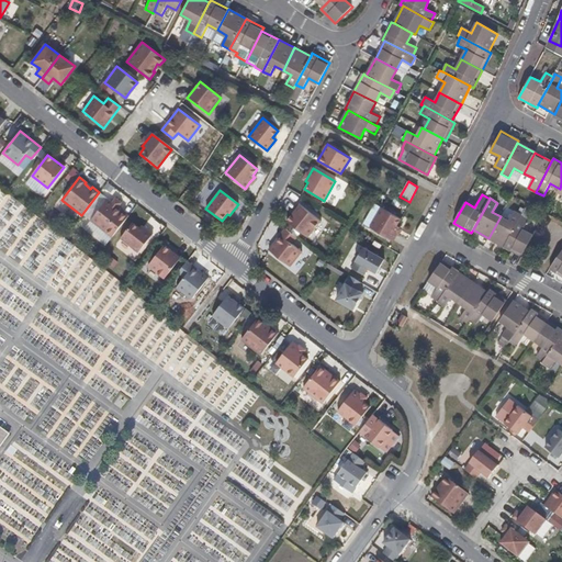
[(128,215),(107,199),(90,221),(105,232),(113,222),(119,227),(128,215)]
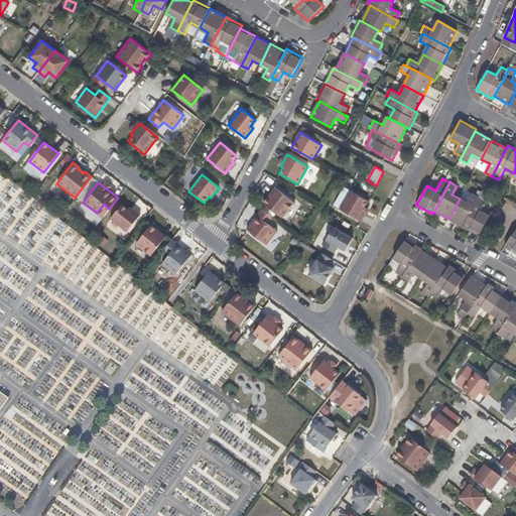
[(275,187),(264,203),(283,218),(294,203),(275,187)]
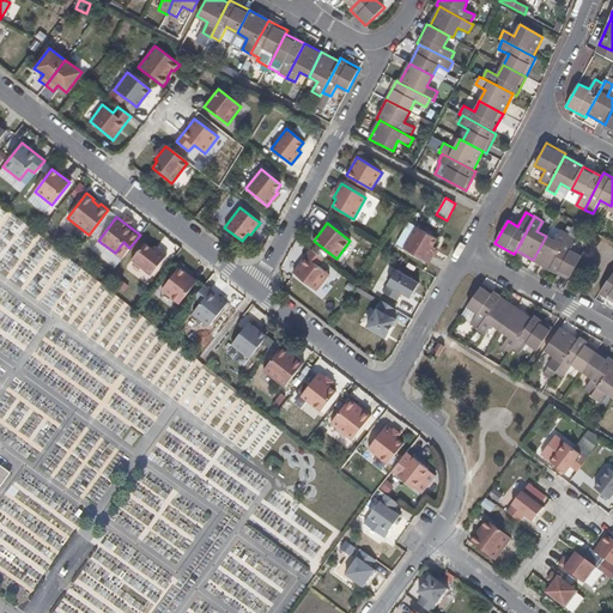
[(437,238),(416,226),(404,248),(428,262),(431,255),(436,248),(434,247),(437,238)]
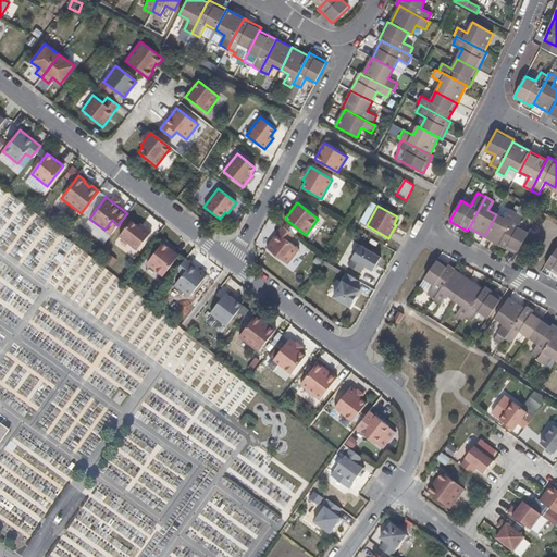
[(505,219),(496,214),(484,236),(500,245),(517,214),(517,213),(509,209),(505,219)]
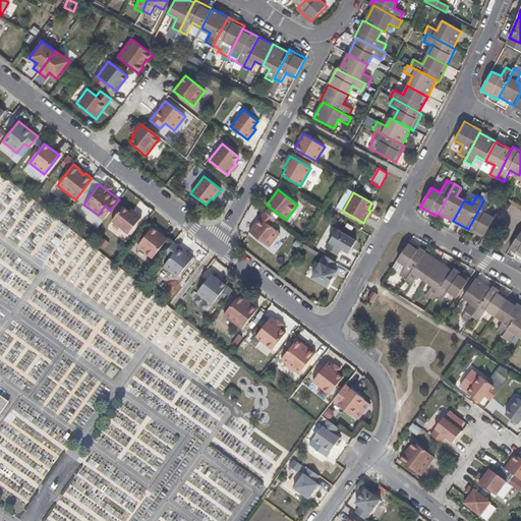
[(490,205),(483,200),(468,229),(484,237),(495,219),(485,214),(490,205)]
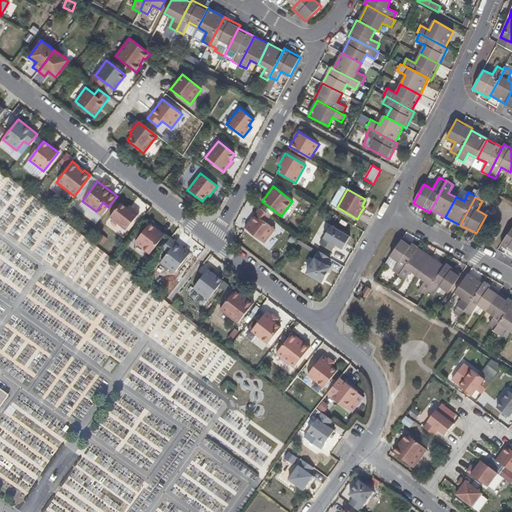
[(127,208),(120,203),(109,217),(126,230),(139,213),(129,205),(127,208)]
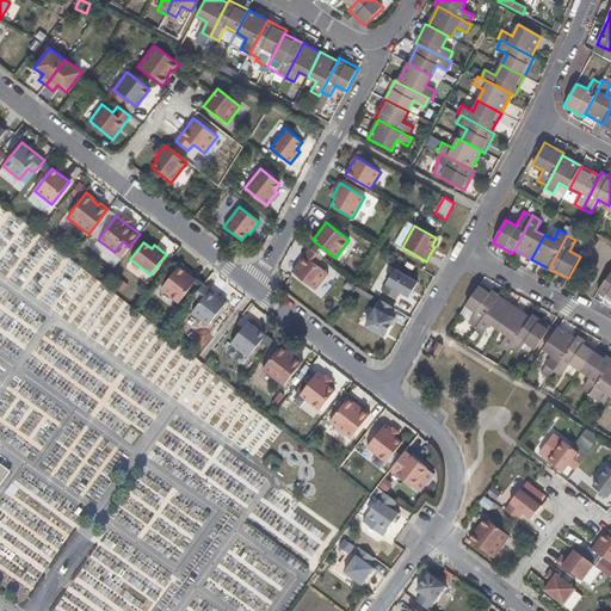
[(322,258),(310,248),(292,271),(315,290),(328,273),(318,265),(322,258)]
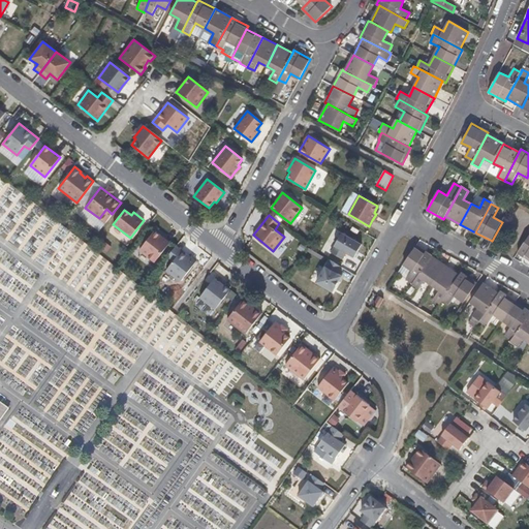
[(169,243),(154,230),(139,251),(154,262),(169,243)]
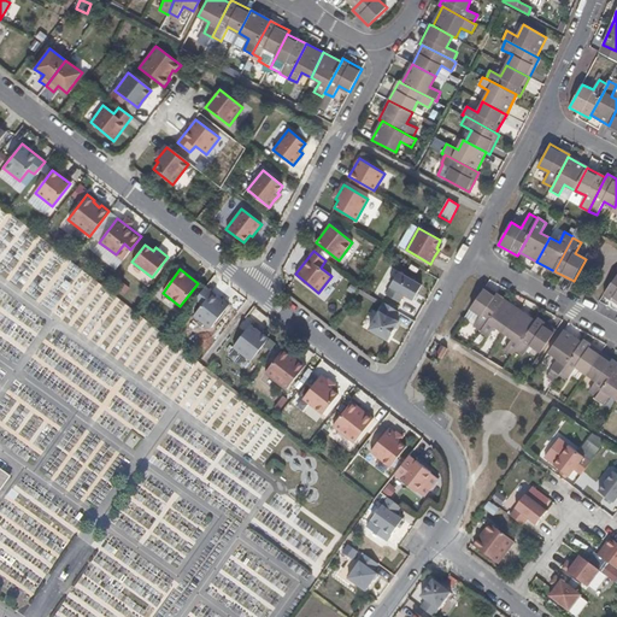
[(422,285),(399,271),(386,294),(399,303),(404,295),(413,300),(422,285)]
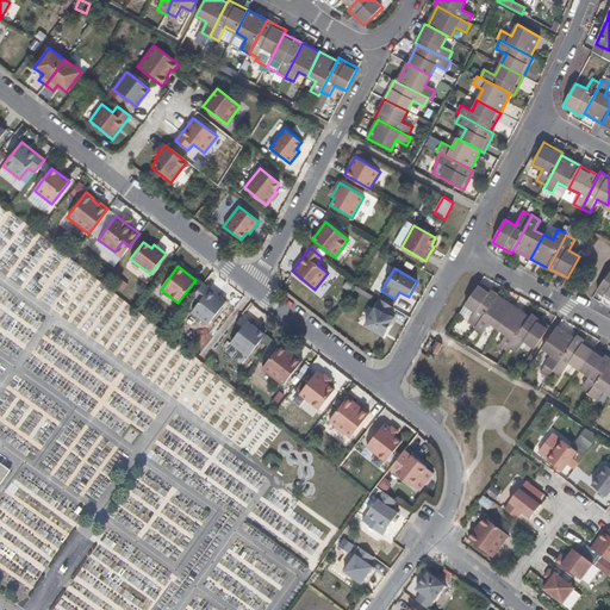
[(609,273),(598,291),(609,299),(609,273)]
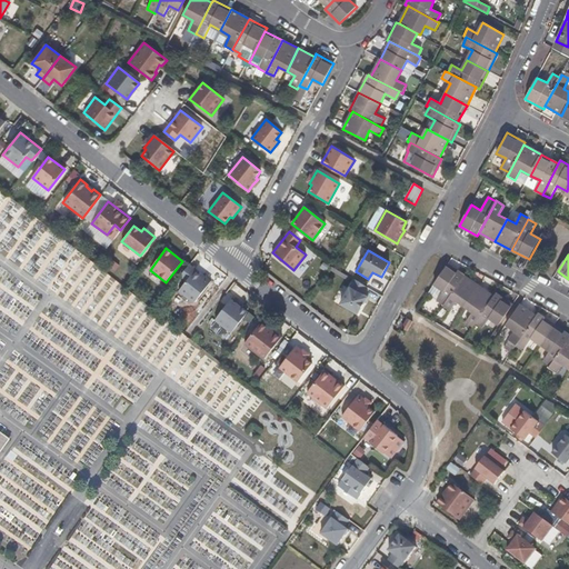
[(465,275),(448,263),(433,285),(443,290),(437,299),(443,303),(465,275)]
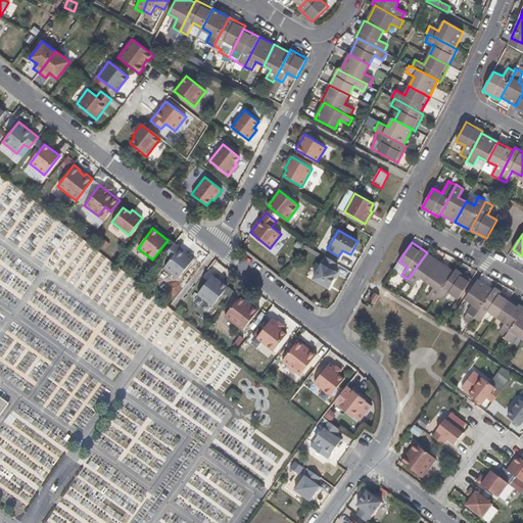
[(165,253),(172,258),(164,268),(178,279),(194,258),(174,243),(165,253)]
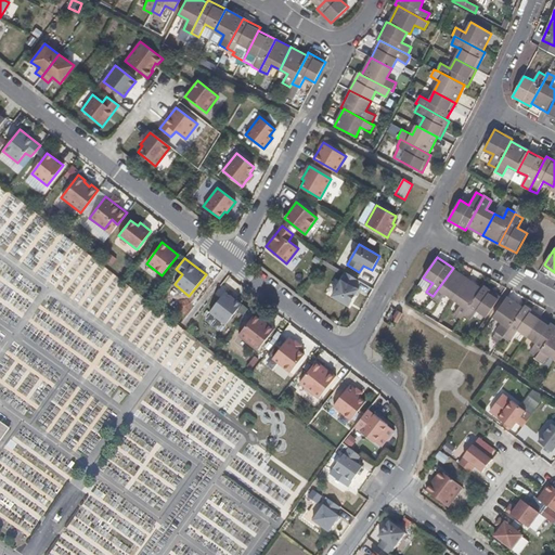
[(467,279),(453,268),(433,296),(431,298),(439,302),(446,293),(453,299),(467,279)]
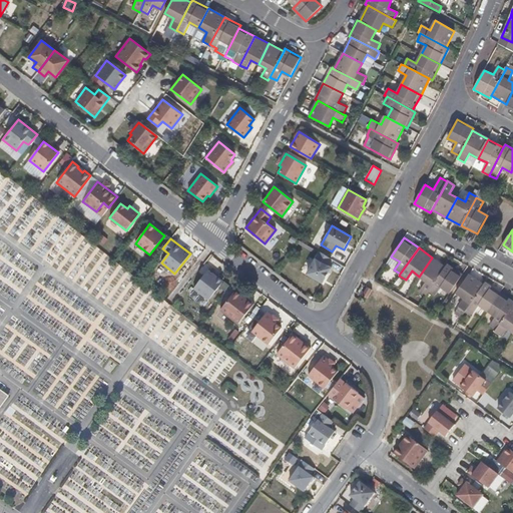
[(331,259),(320,252),(307,274),(323,283),(332,268),(327,266),(331,259)]
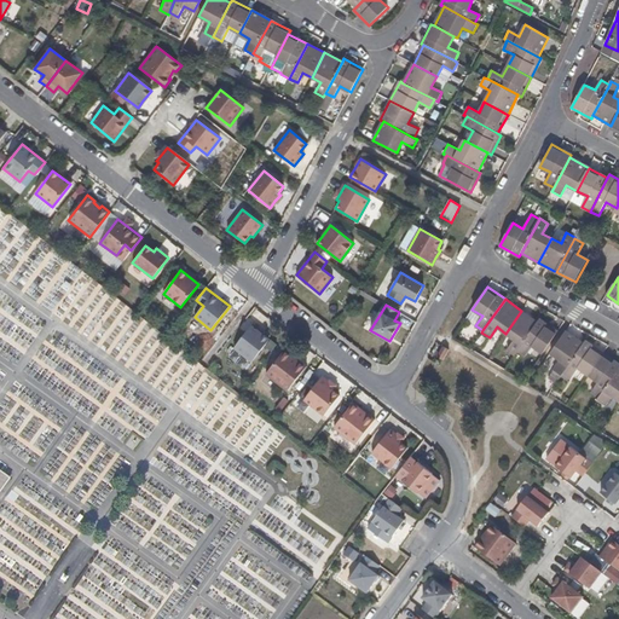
[(538,323),(521,311),(505,334),(515,340),(508,351),(515,356),(519,351),(538,323)]
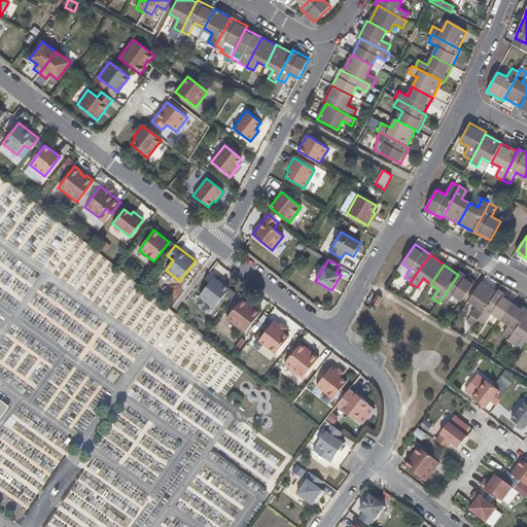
[(460,271),(458,275),(442,299),(449,304),(454,294),(462,301),(476,282),(460,271)]
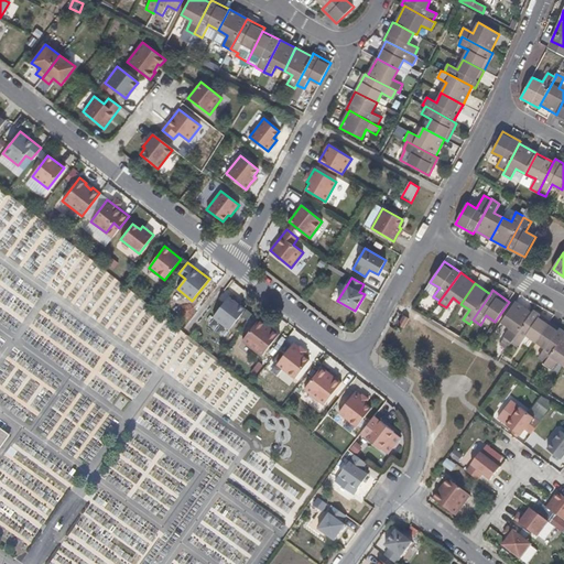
[(425,294),(419,304),(425,310),(432,299),(425,294)]
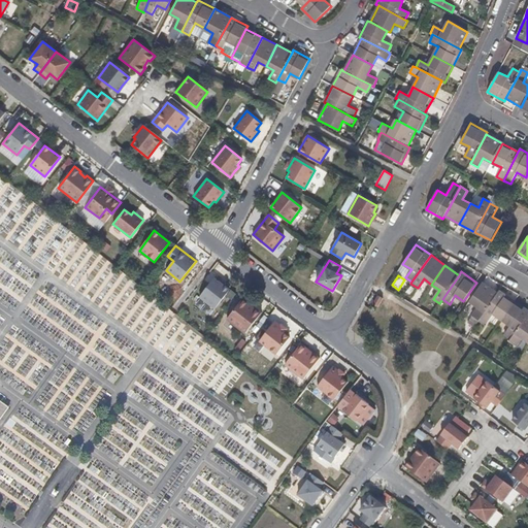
[(230,290),(215,277),(199,297),(215,309),(230,290)]
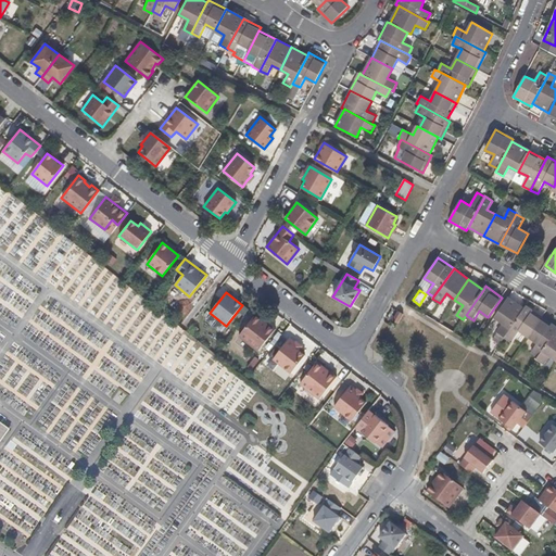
[(525,310),(508,298),(495,317),(504,324),(497,332),(498,333),(505,338),(525,310)]
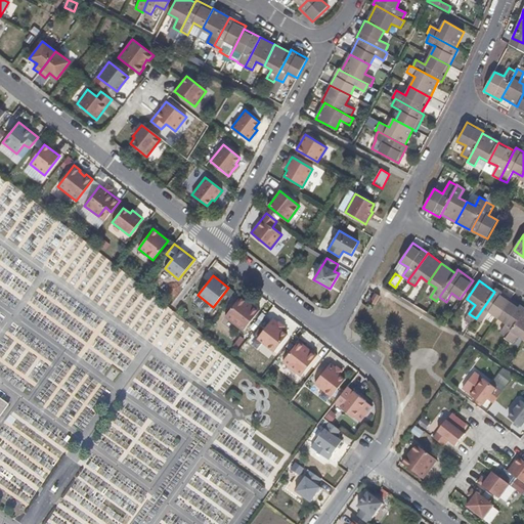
[(408,297),(412,286),(404,282),(400,293),(408,297)]
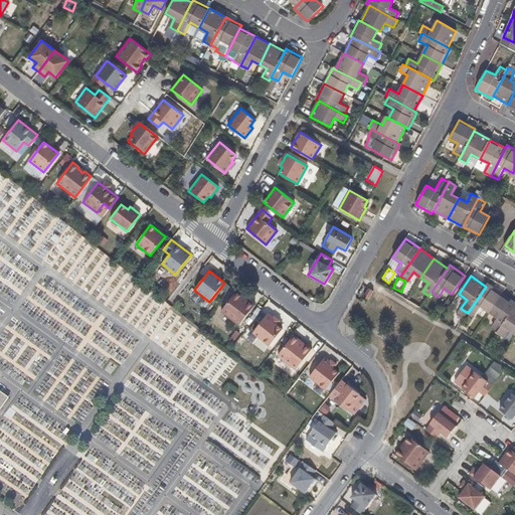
[(488,284),(486,287),(468,313),(475,317),(482,306),(490,312),(503,294),(488,284)]
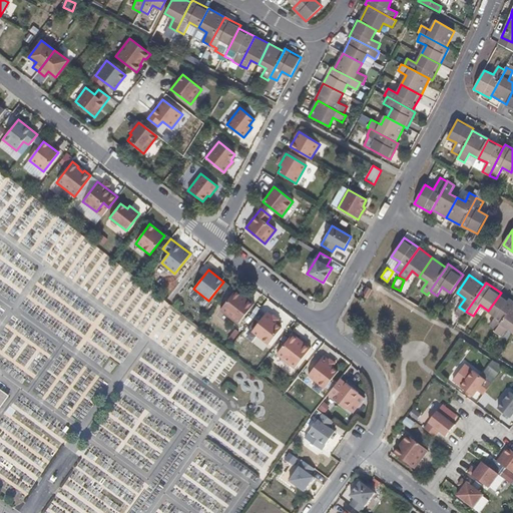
[(242,295),(236,290),(220,311),(238,325),(254,304),(247,299),(246,301),(241,296),(242,295)]
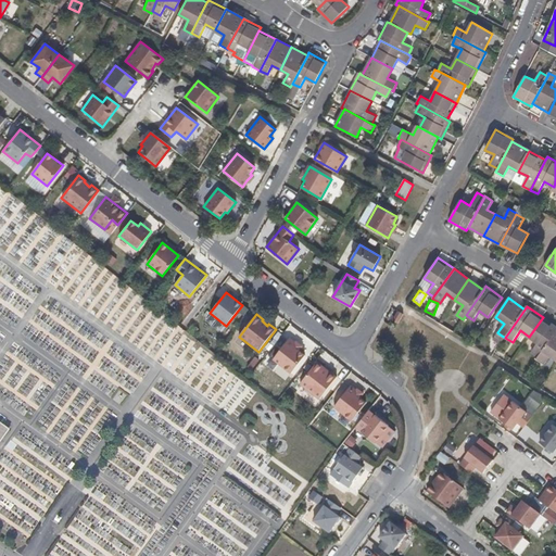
[(555,326),(543,317),(529,337),(539,343),(532,352),(539,356),(555,330),(555,326)]
